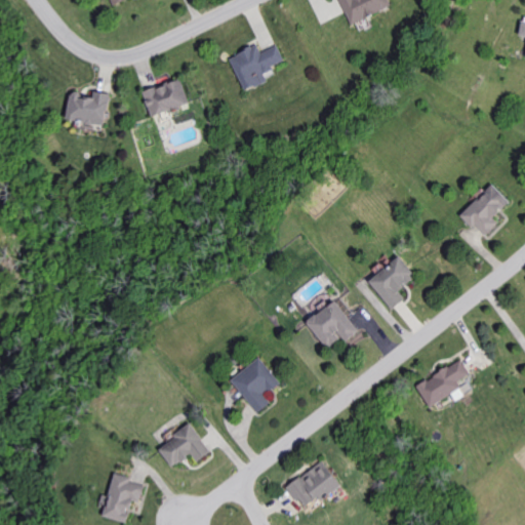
[(340,0),(352,24),(392,5),(389,0),(340,0)]
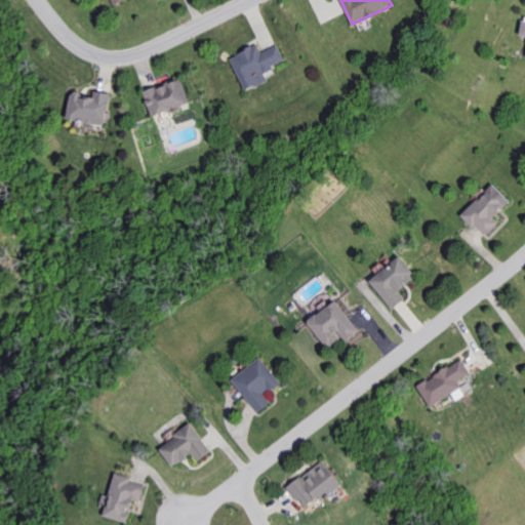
[(244,90),(268,80),(264,71),(285,62),(278,44),(260,51),(258,44),(230,55),(244,90)]
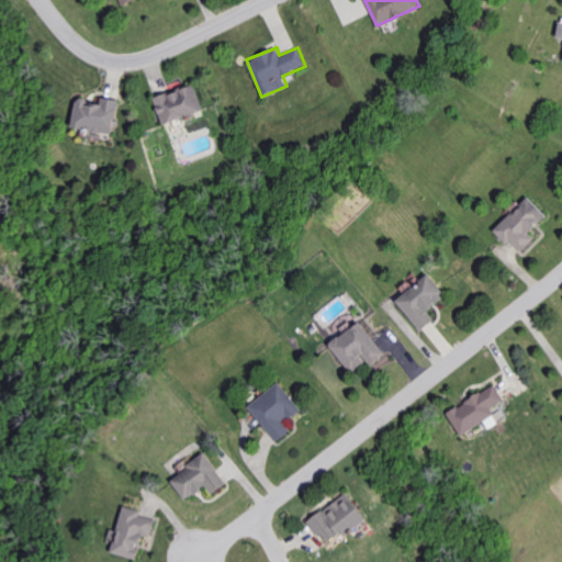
[(163,124),(203,110),(194,83),(154,97),(163,124)]
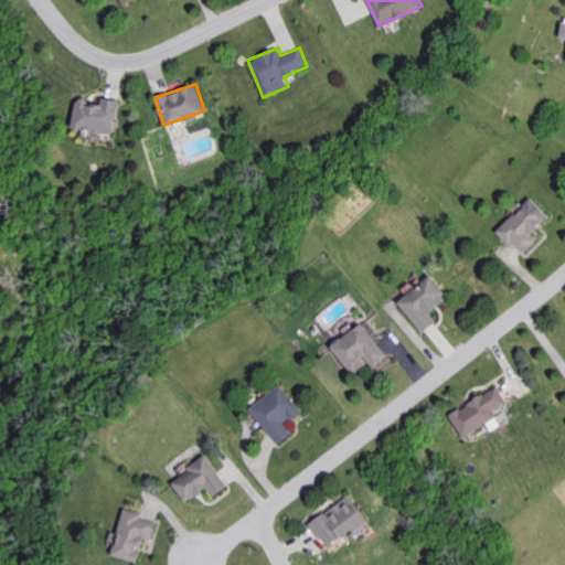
[(72,128),(114,134),(118,99),(102,97),(100,105),(87,103),(88,99),(76,97),(72,128)]
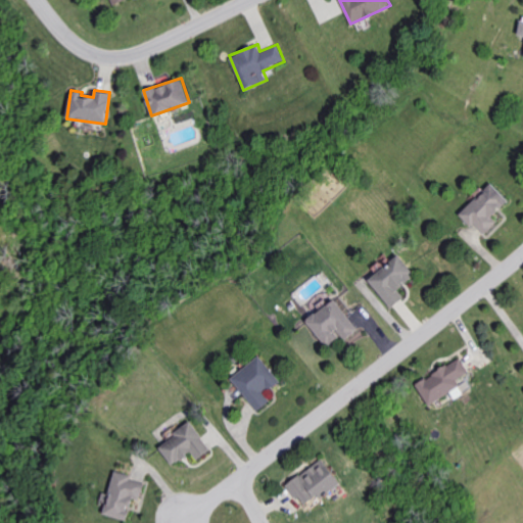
[(492,217),(509,201),(492,183),(460,214),(472,228),(475,224),(485,234),(497,222),(492,217)]
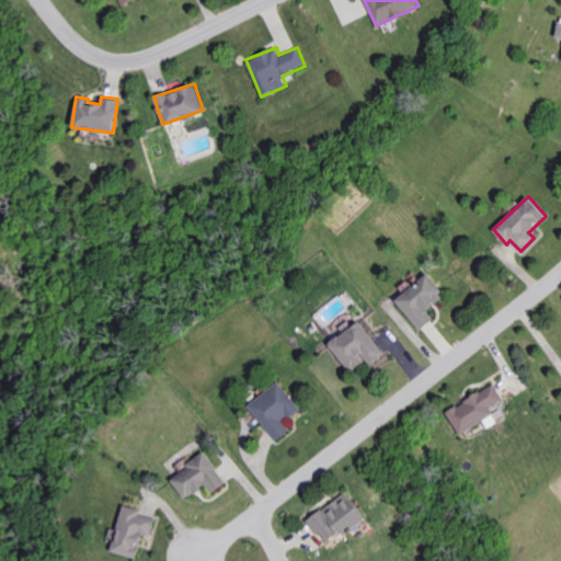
[(420,330),(434,319),(427,310),(446,295),(428,274),(396,300),(420,330)]
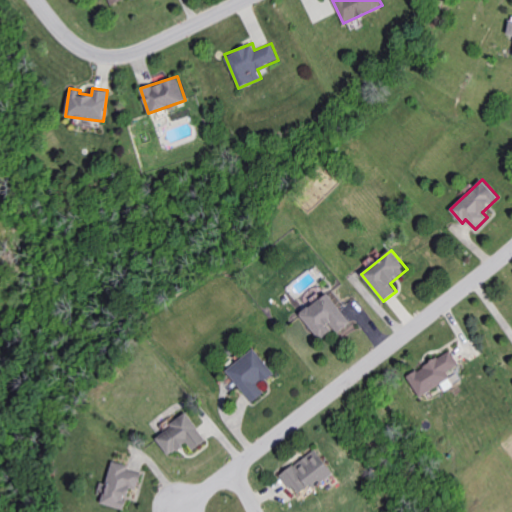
[(338,333),(351,322),(327,293),(300,314),(320,339),(334,328),(338,333)]
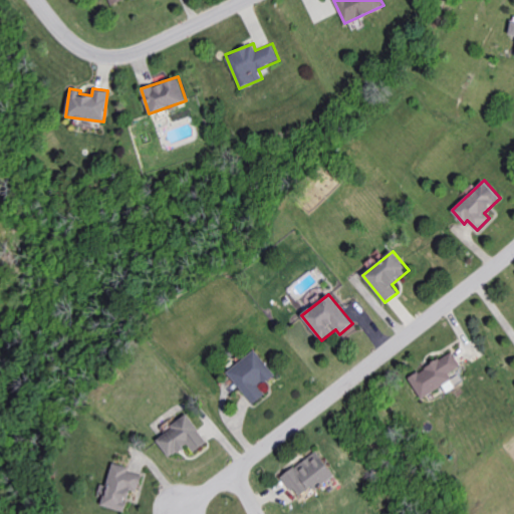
[(259,387),(275,373),(255,349),(228,372),(254,404),(265,394),(259,387)]
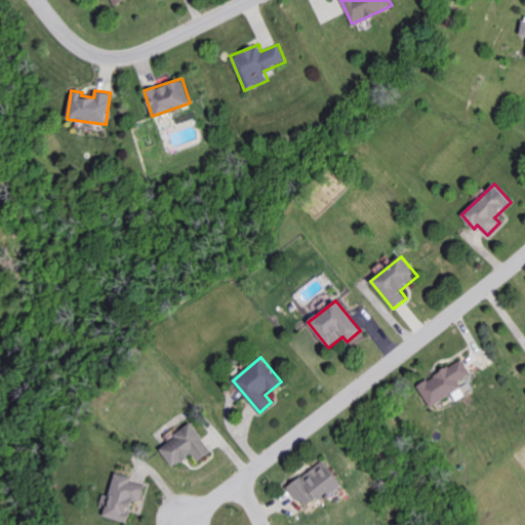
[(417,384),(430,406),(462,388),(459,380),(471,374),(462,360),(417,384)]
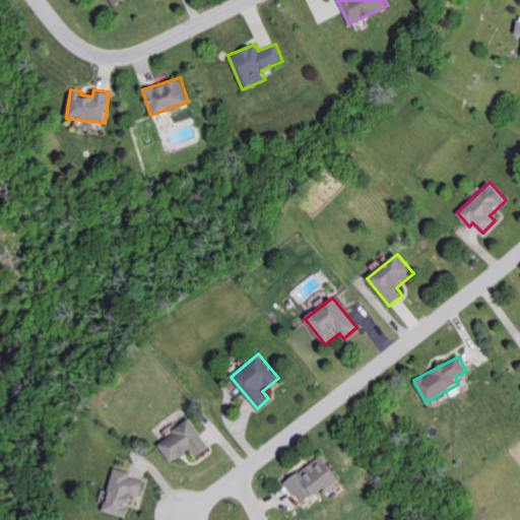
[(157,443),(172,463),(191,450),(196,457),(210,448),(192,419),(157,443)]
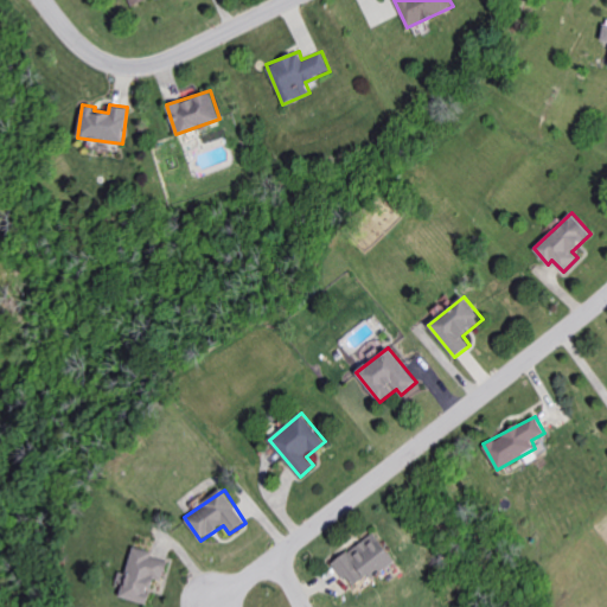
[(333,563),(353,589),(394,558),(374,532),(333,563)]
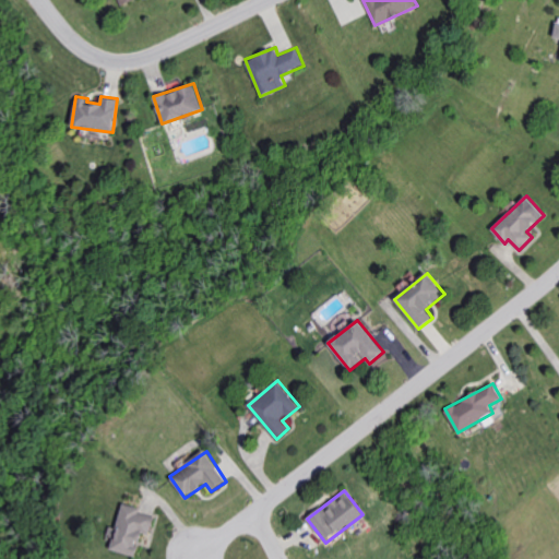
[(151,535),(155,516),(141,514),(142,508),(122,503),(113,550),(137,556),(142,533),(151,535)]
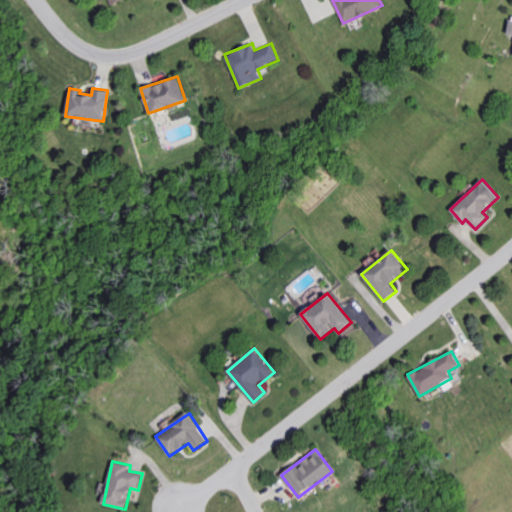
All buildings are outlined.
